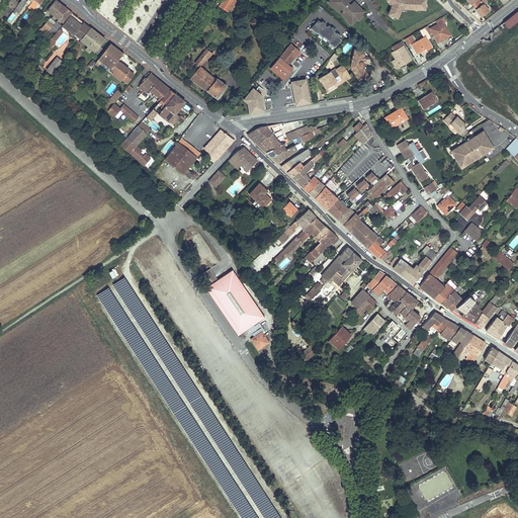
[(14,10),(19,3),(14,0),(9,0),(8,2),(6,5),(14,10)]
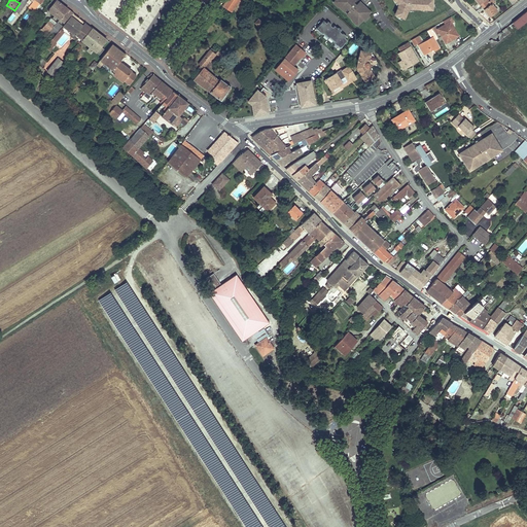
[(14,10),(6,21),(11,24),(27,2),(25,1),(26,0),(30,0),(30,1),(32,2),(33,0),(22,0),(20,3),(14,10)]
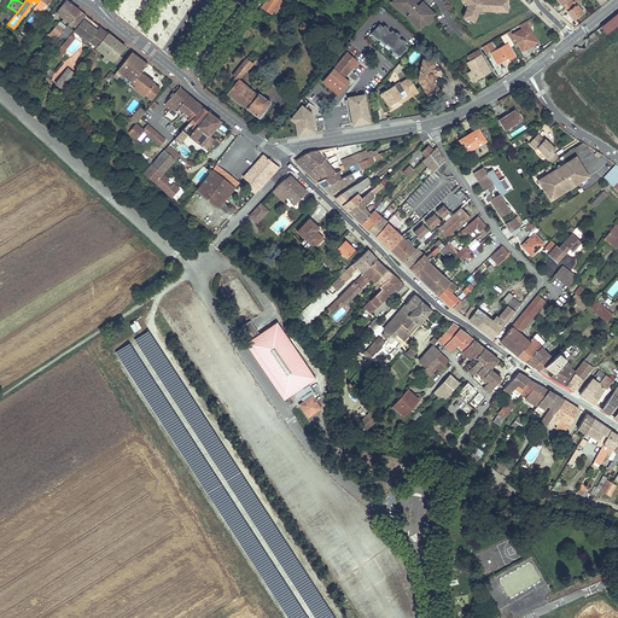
[(66,0),(60,0),(58,4),(62,6),(57,12),(64,18),(74,6),(66,0)]
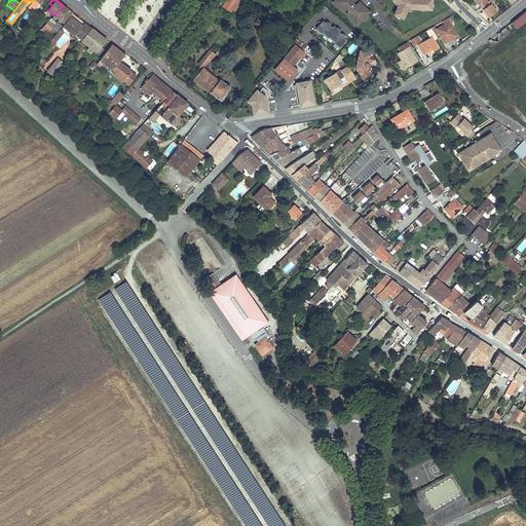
[(238,0),(226,0),(222,6),(231,12),(238,0)]
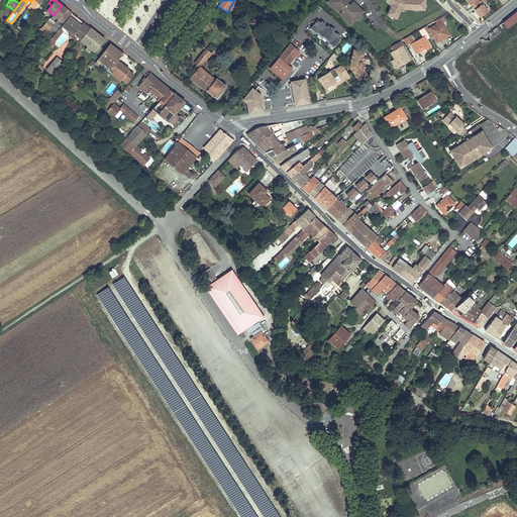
[(332,6),(337,11),(340,8),(343,10),(339,14),(345,19),(346,18),(351,23),(355,19),(360,14),(363,12),(357,8),(358,7),(352,1),(350,3),(347,1),(348,0),(328,0),(333,5),(332,6)]
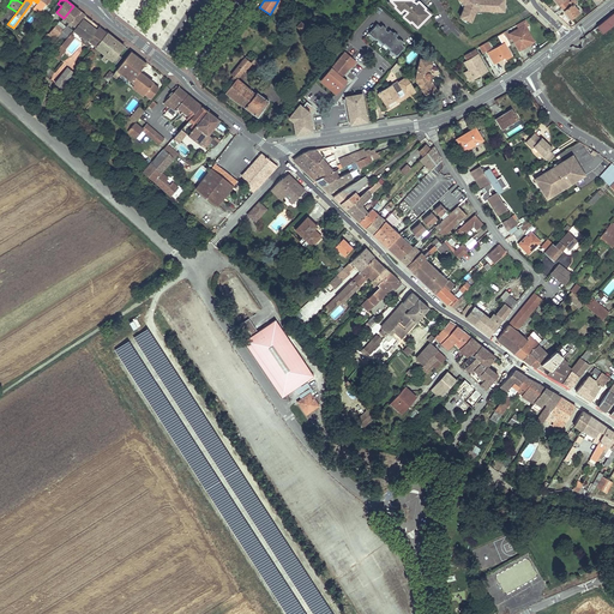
[(459,0),(465,5),(461,17),(471,22),(476,10),(504,11),(504,8),(506,8),(506,6),(506,5),(506,2),(505,1),(504,0),(459,0)]
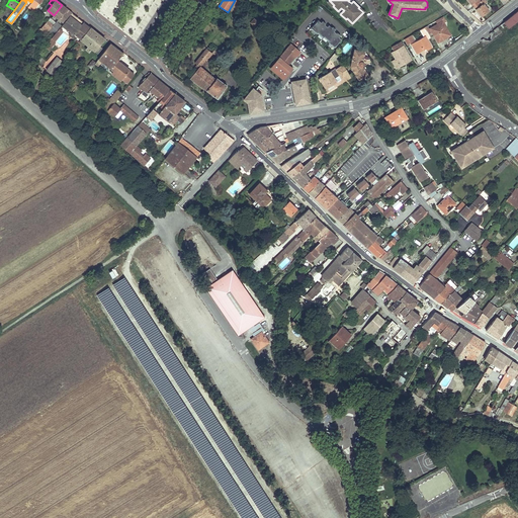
[(482,12),(483,14),(489,9),(484,3),(486,1),(485,0),(482,0),(481,1),(475,6),(477,9),(476,9),(480,14),(482,12)]
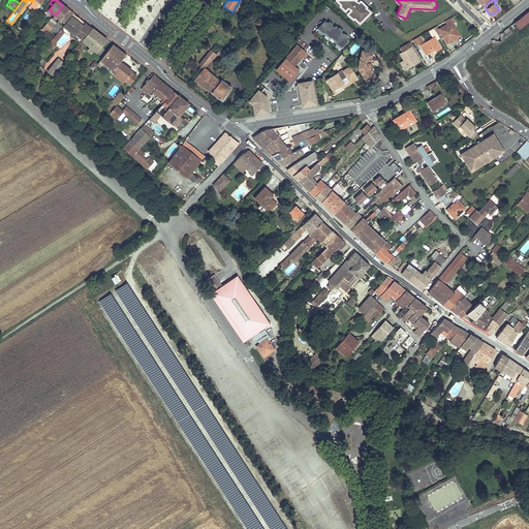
[(63,5),(55,16),(60,20),(68,9),(63,5)]
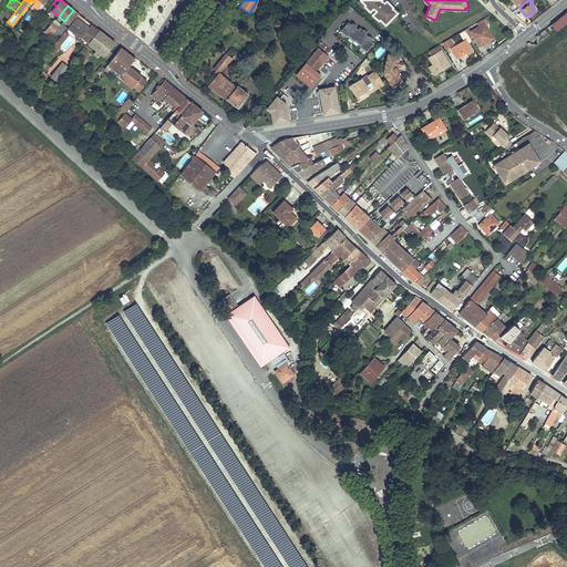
[(70,26),(79,14),(73,10),(64,21),(70,26)]
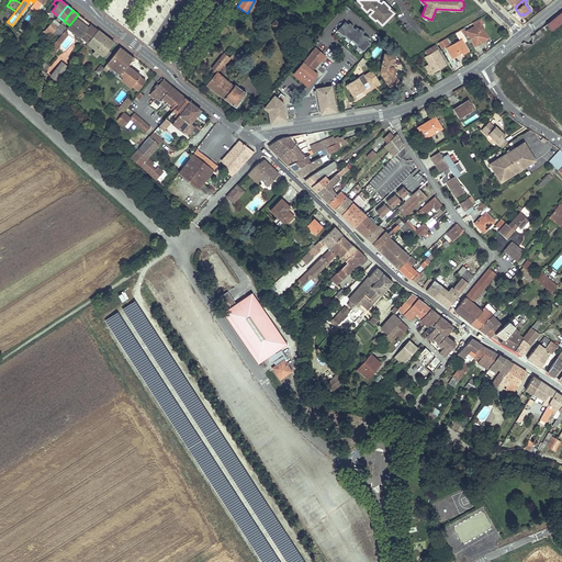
[(561,11),(547,24),(551,30),(561,20),(561,11)]
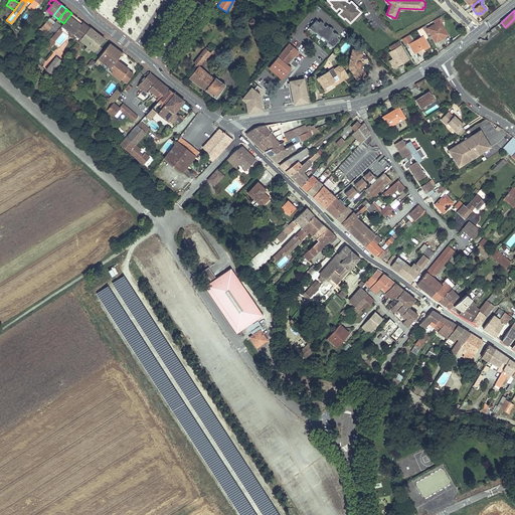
[(80,39),(90,27),(71,13),(63,23),(61,25),(80,39)]
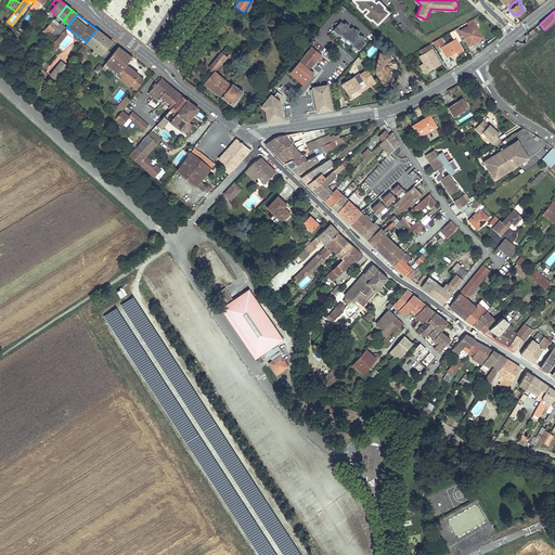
[(473,41),(481,37),(475,25),(478,23),(475,17),(466,22),(469,26),(461,30),(469,47),(474,43),(473,41)]
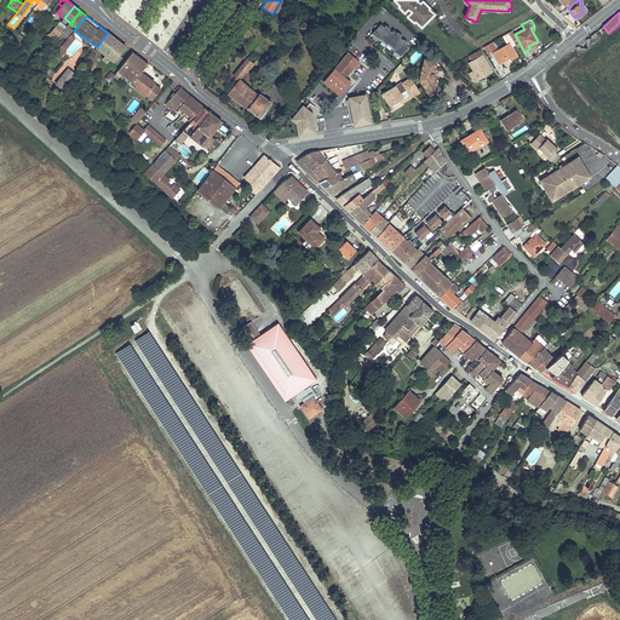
[(57,39),(64,30),(57,24),(50,33),(53,36),(51,39),(50,41),(52,44),(57,39)]
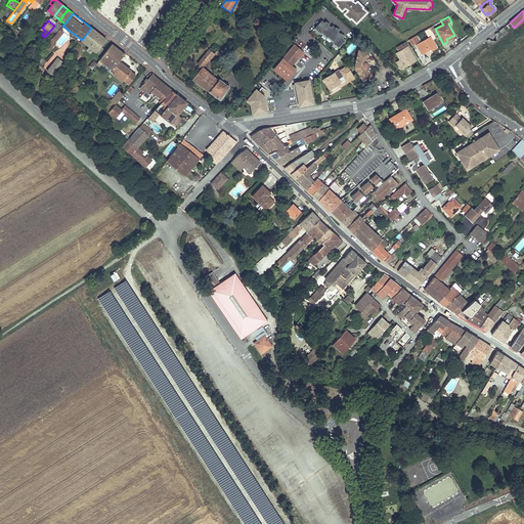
[(324,23),(321,20),(314,29),(320,34),(321,33),(326,38),(328,37),(334,42),(333,43),(339,48),(345,40),(343,37),(342,37),(340,40),(337,38),(341,34),(340,34),(338,32),(338,31),(335,34),(333,32),(332,33),(329,30),(332,28),(331,27),(329,25),(324,28),(322,26),(324,23)]
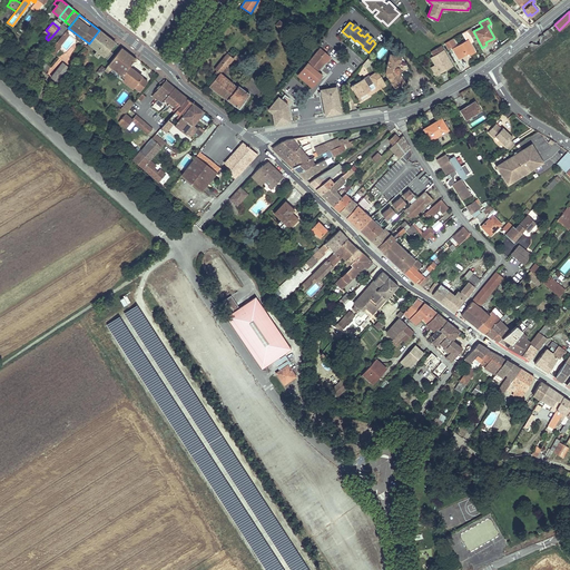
[(59,35),(61,37),(67,30),(68,29),(62,25),(61,26),(59,28),(52,36),(56,38),(59,35)]
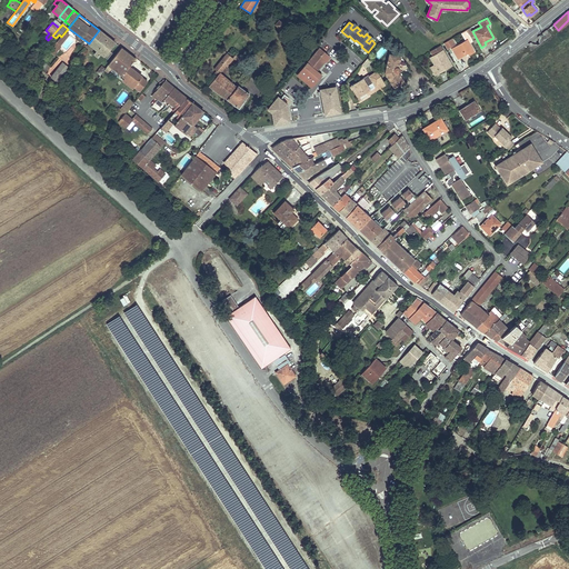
[(359,29),(360,30),(357,32),(360,36),(361,35),(363,37),(367,33),(367,35),(368,33),(361,28),(359,29)]
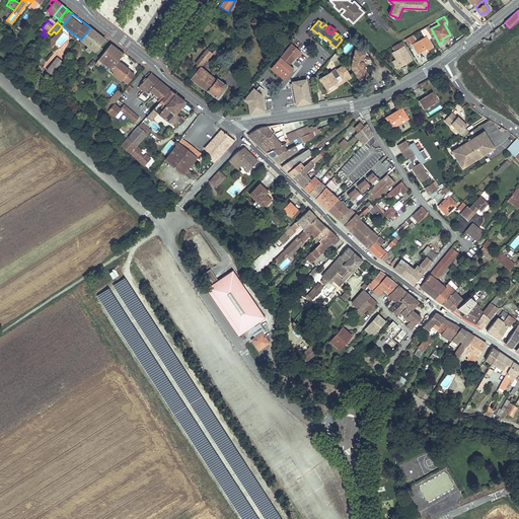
[(61,27),(56,33),(52,39),(54,41),(62,30),(61,29),(62,28),(61,27)]
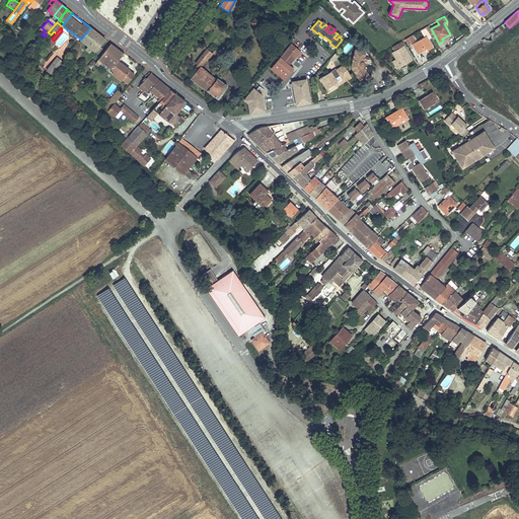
[(99,46),(105,39),(90,27),(81,40),(79,42),(81,43),(82,41),(89,47),(86,50),(89,52),(92,49),(98,54),(102,49),(99,46)]
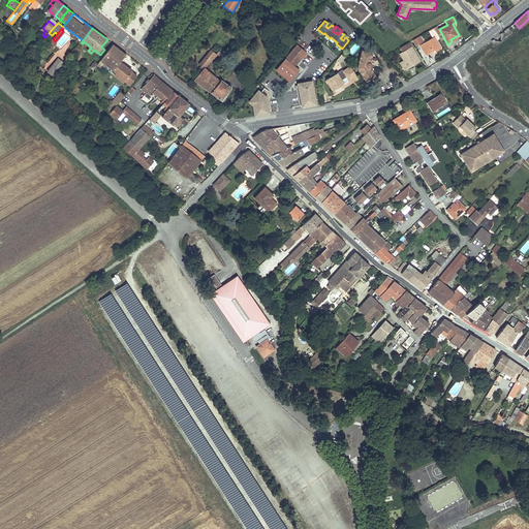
[(411,40),(415,47),(422,42),(418,36),(411,40)]
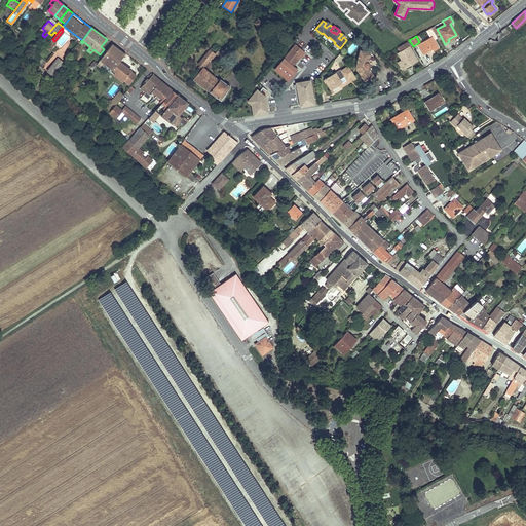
[(431,37),(418,45),(423,54),(430,50),(433,49),(434,51),(438,48),(431,37)]
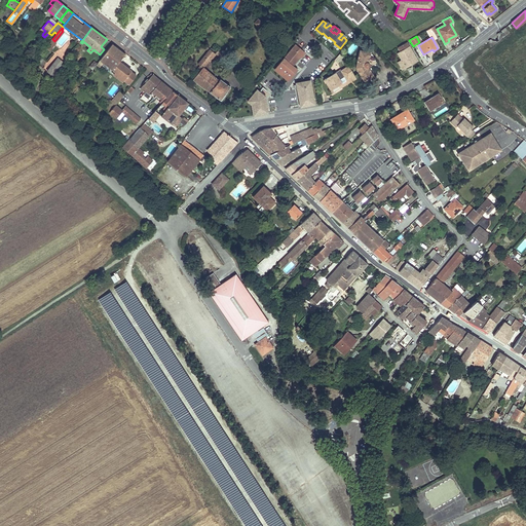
[(57,42),(54,41),(52,39),(48,44),(51,47),(57,42)]
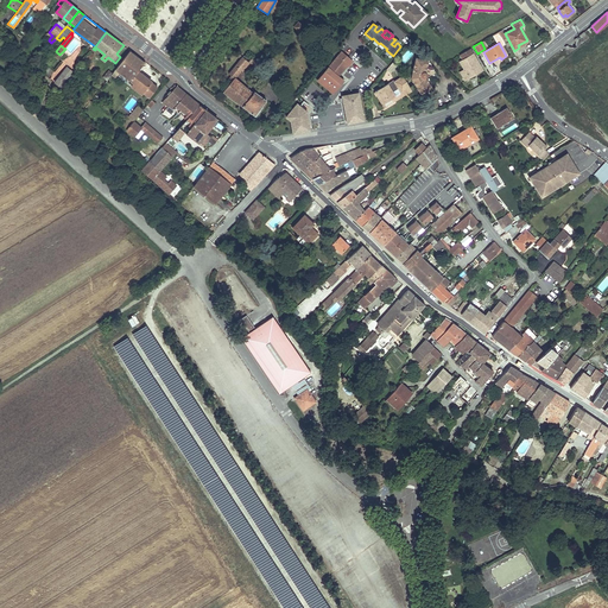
[(473,71),(481,67),(470,49),(460,55),(463,61),(460,62),(464,70),(461,73),(466,81),(474,75),(473,71)]
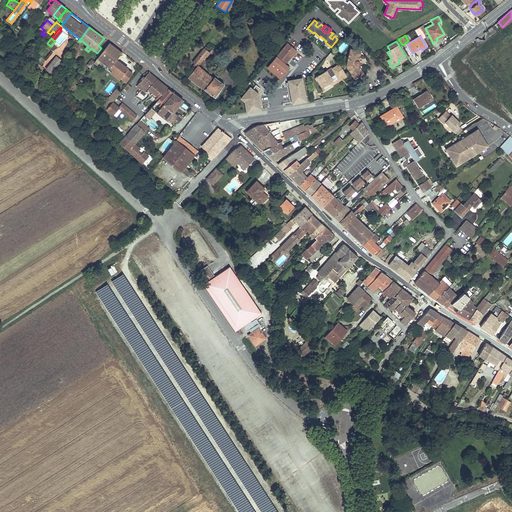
[(110,42),(109,43),(97,58),(101,61),(122,77),(121,79),(125,82),(132,73),(116,61),(122,52),(110,42)]
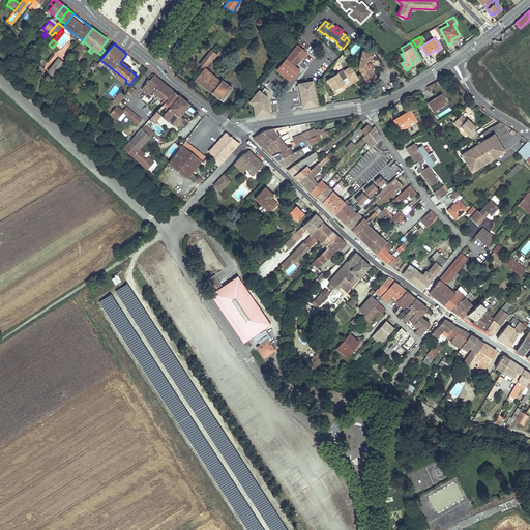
[(297,46),(278,68),(287,76),(285,77),(290,82),(297,74),(292,69),(295,66),(302,57),(303,58),(307,54),(297,46)]
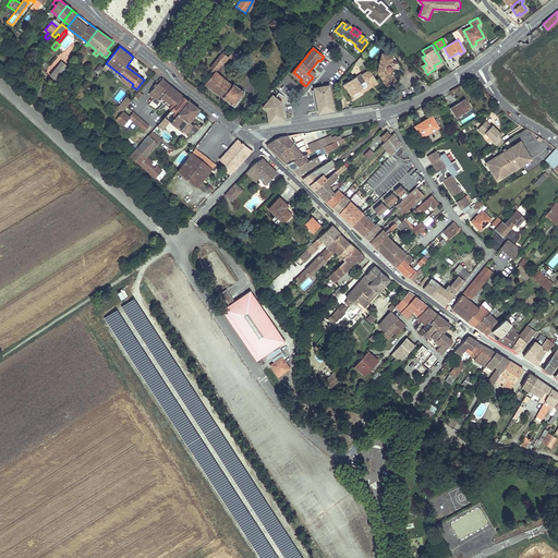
[(244,92),(233,84),(232,85),(216,72),(221,64),(222,65),(229,58),(223,52),(210,68),(213,70),(210,73),(213,75),(205,84),(234,106),(244,92)]
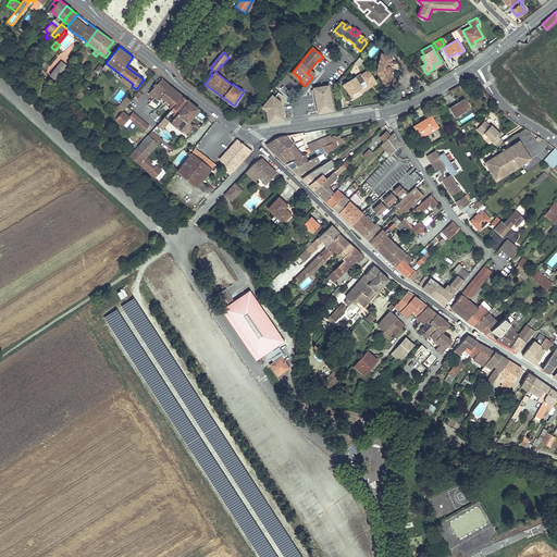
[(396,81),(391,72),(391,71),(392,70),(392,69),(394,70),(398,67),(392,61),(393,56),(381,52),(376,71),(386,86),(396,81)]
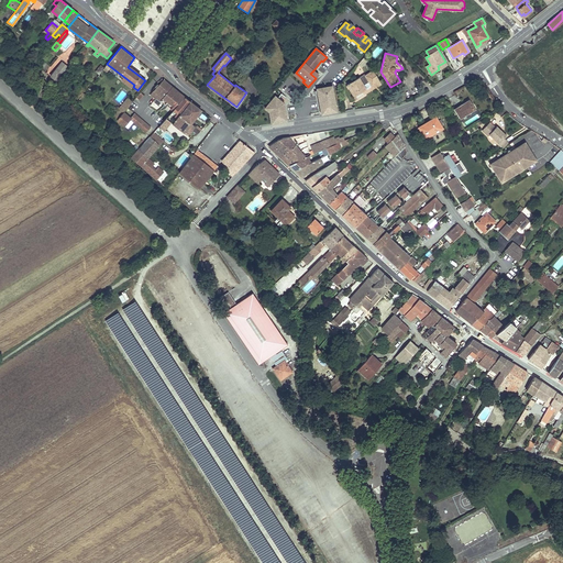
[(362,67),(367,61),(365,56),(357,64),(362,67)]
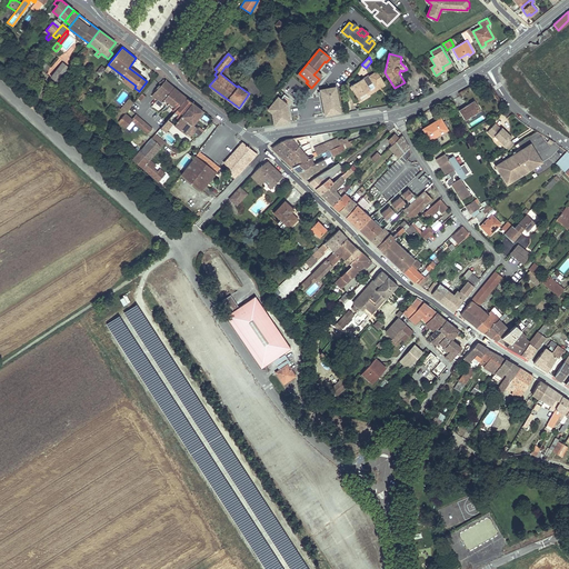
[(51,67),(43,59),(39,65),(47,71),(51,67)]
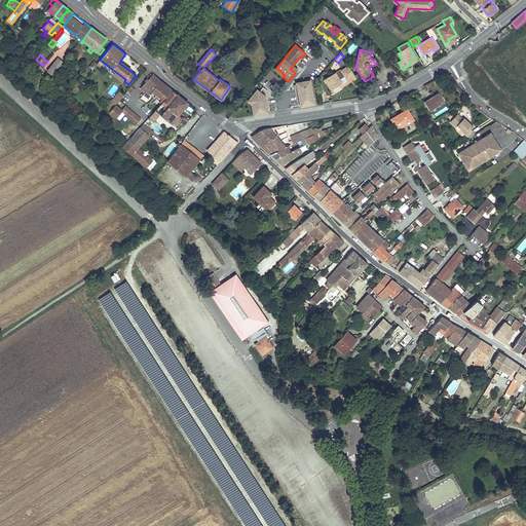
[(47,71),(52,75),(63,62),(59,59),(47,71)]
